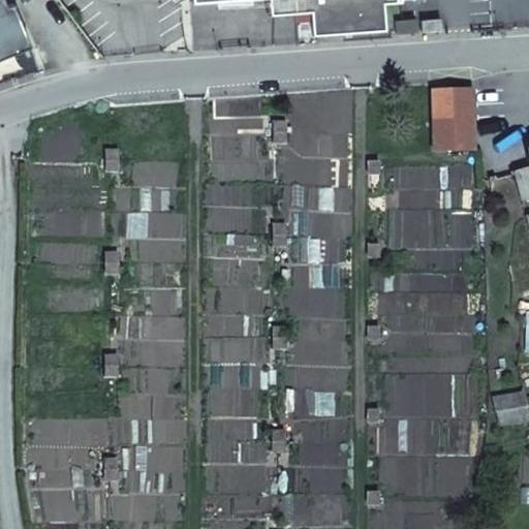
[(189,0),(189,3),(229,0),(267,0),(269,16),(309,12),(311,36),(381,31),(380,3),(397,2),(396,0),(189,0)]
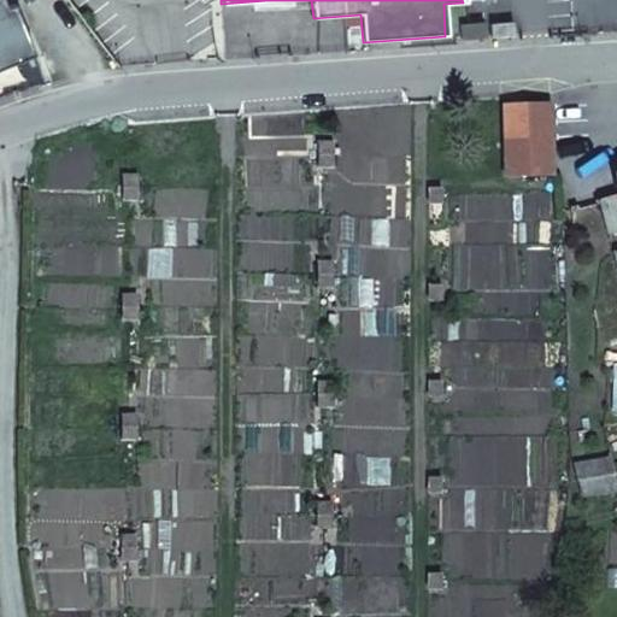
[(527,144),(524,107),(501,109),(503,145),(527,144)]
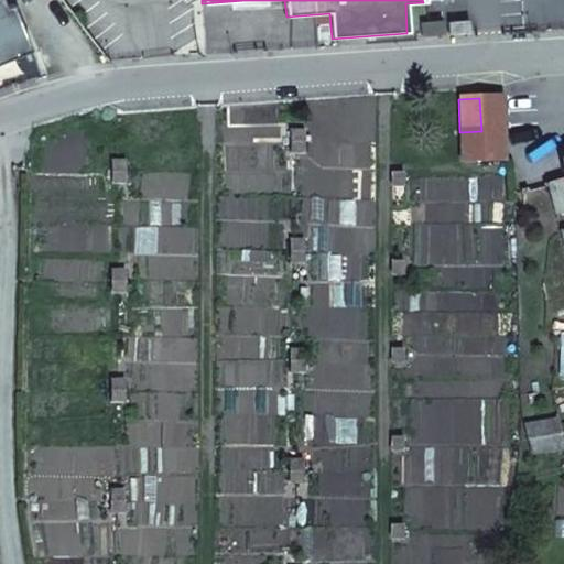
[(290,133),(289,155),(303,155),(303,133),(290,133)]
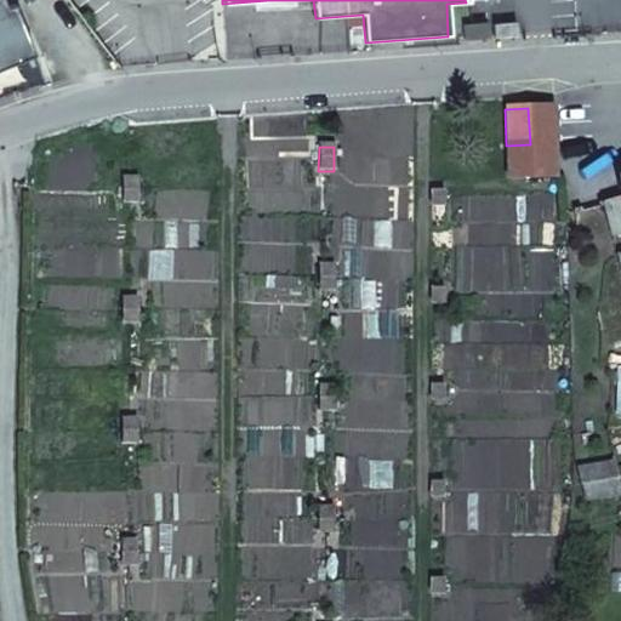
[(121,203),(137,203),(137,180),(123,180),(121,203)]
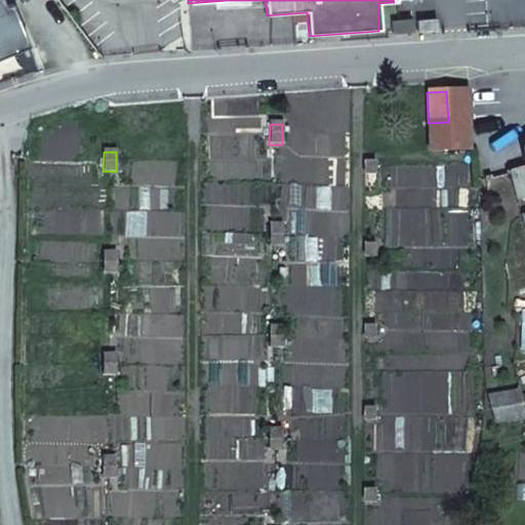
[(373,176),(373,162),(365,162),(365,176),(373,176)]
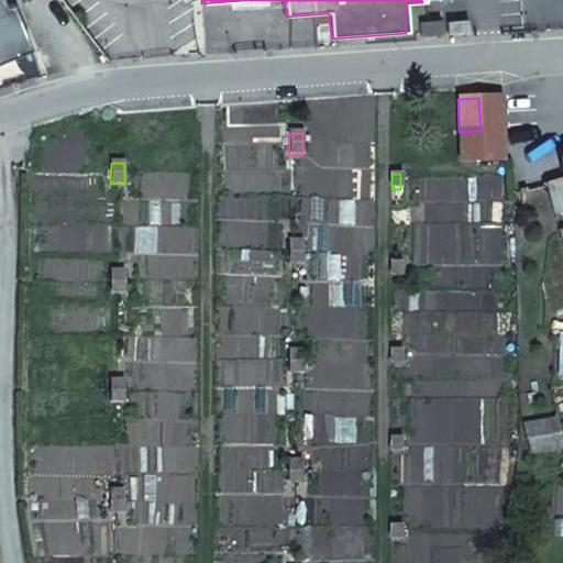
[(554,183),(544,186),(553,218),(562,214),(554,183)]
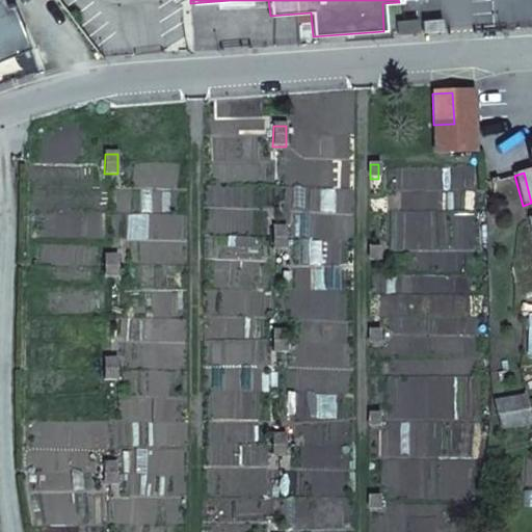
[(286,249),(286,230),(272,230),(272,249),(286,249)]
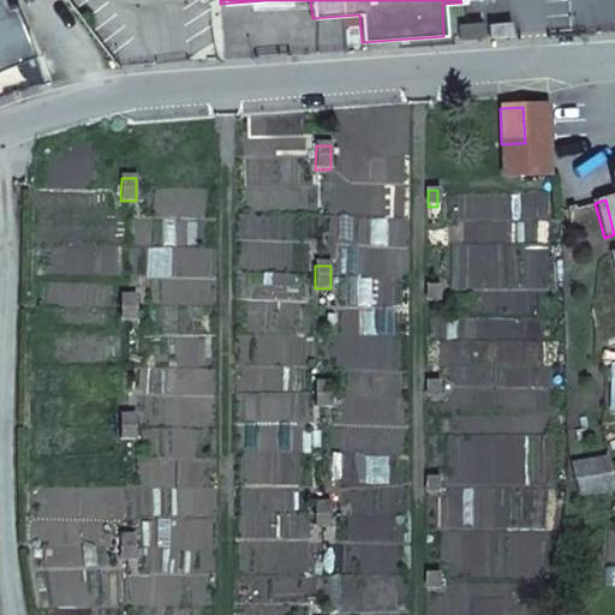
[(437,303),(437,287),(428,287),(428,303),(437,303)]
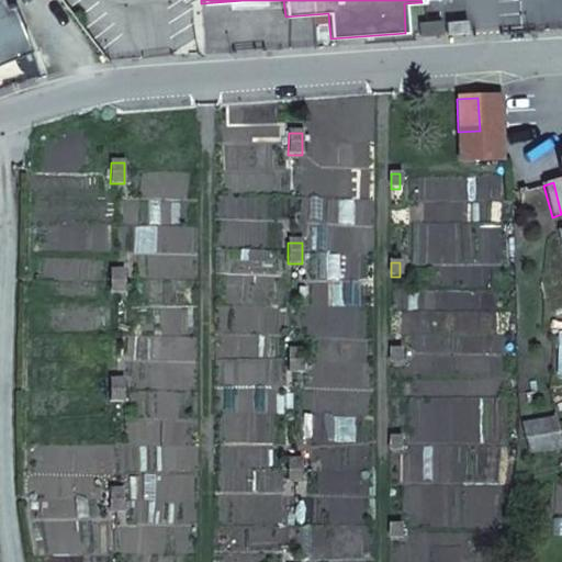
[(110,271),(110,293),(123,293),(124,271),(110,271)]
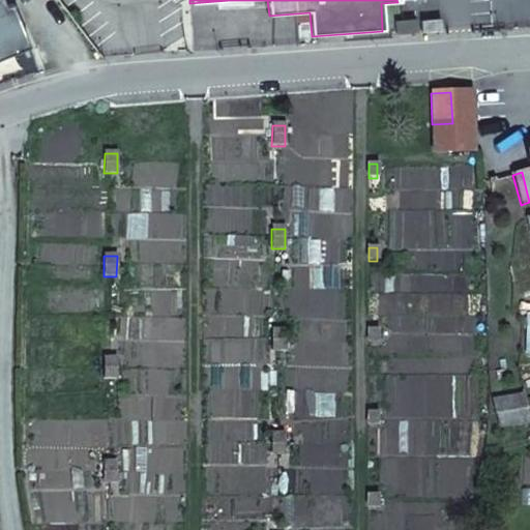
[(377,344),(377,329),(367,329),(367,344),(377,344)]
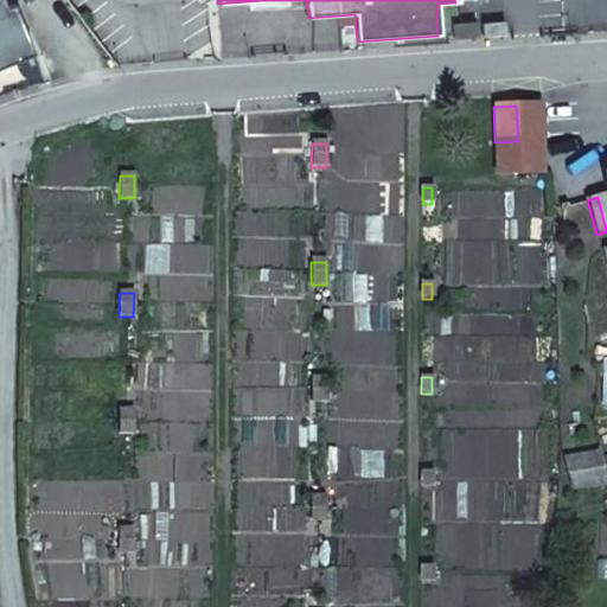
[(311,379),(311,402),(326,402),(326,379),(311,379)]
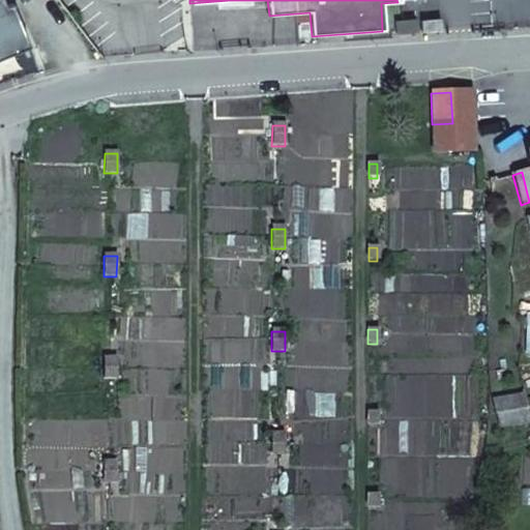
[(102,378),(116,378),(116,359),(104,359),(102,378)]
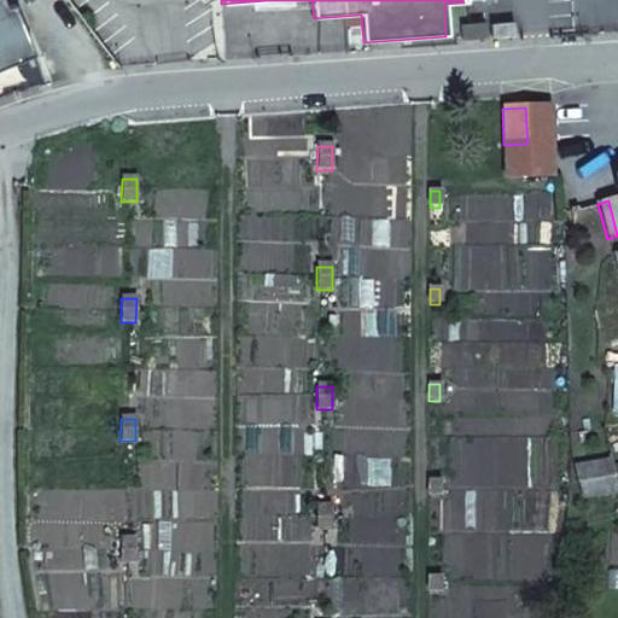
[(583,500),(617,495),(617,494),(611,467),(575,470),(583,500)]
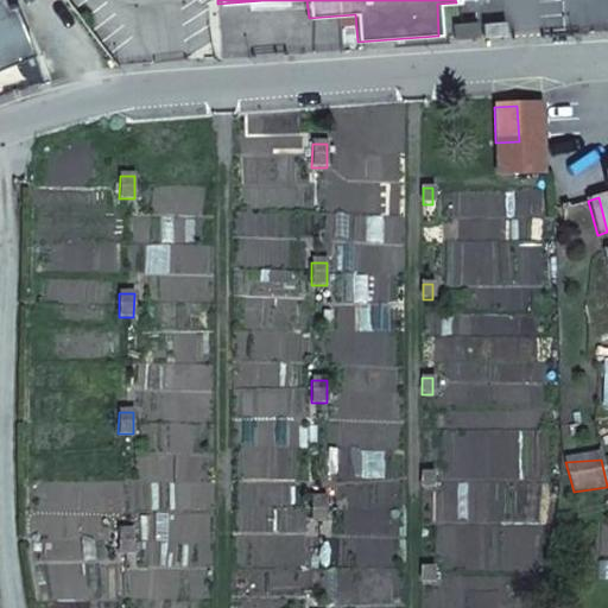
[(432,489),(432,473),(422,473),(422,489),(432,489)]
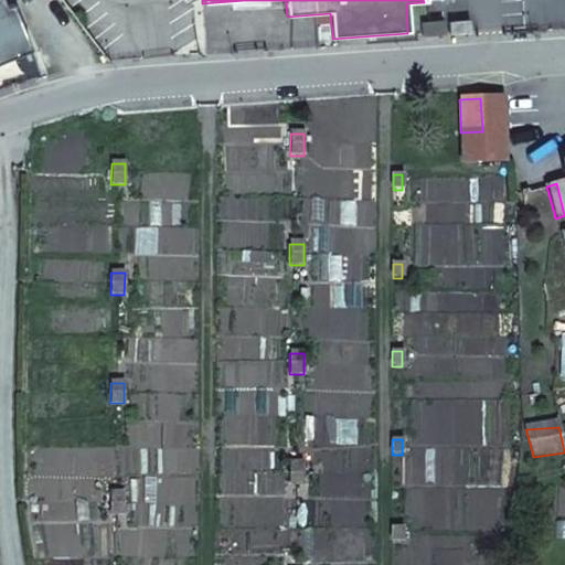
[(289,465),(289,486),(304,486),(302,465),(289,465)]
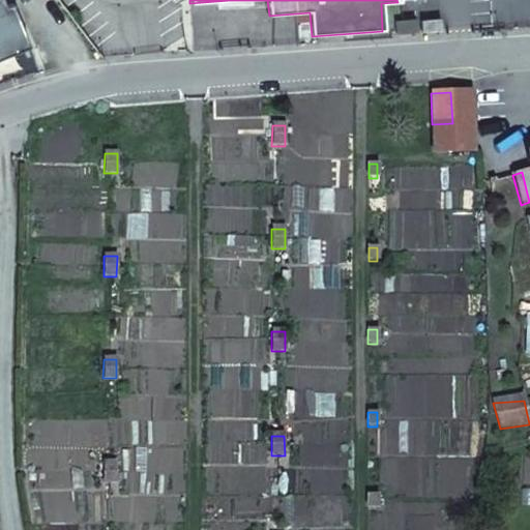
[(102,463),(102,482),(116,482),(116,463),(102,463)]
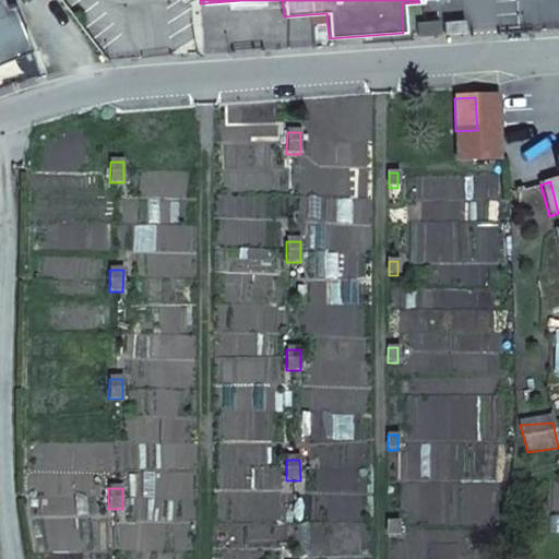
[(397,537),(397,523),(388,523),(388,537),(397,537)]
